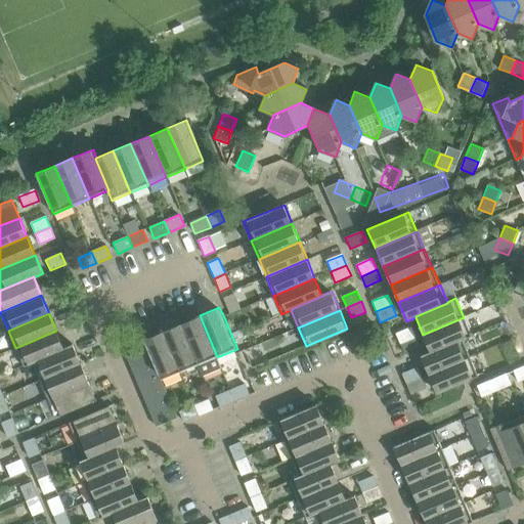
[(217,357),(200,315),(180,323),(199,365),(203,377),(222,368),(217,357)]
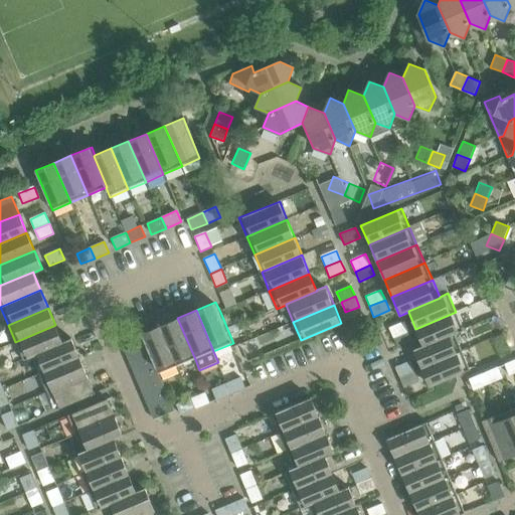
[(464,330),(456,312),(415,329),(422,345),(423,347),(454,333),(455,335),(464,330)]
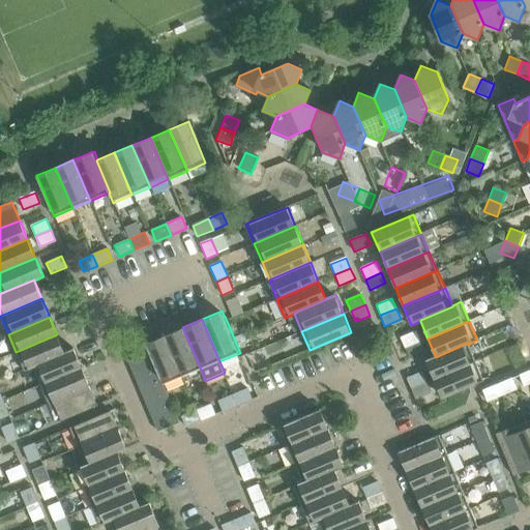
[(201,370),(182,327),(164,334),(181,378),(201,370)]
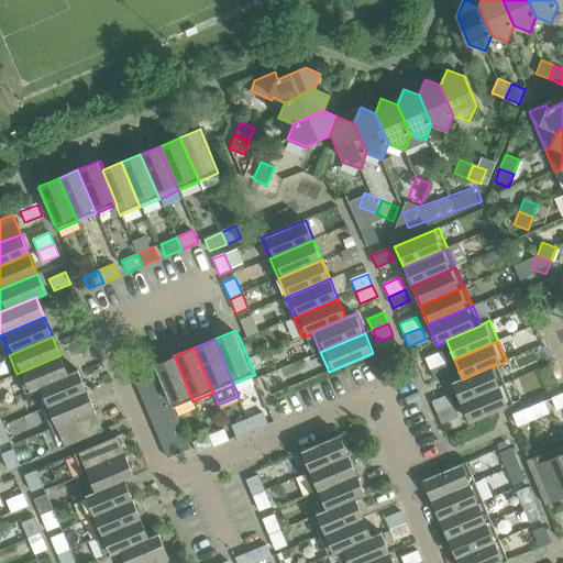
[(446,363),(442,351),(426,357),(430,371),(446,363)]
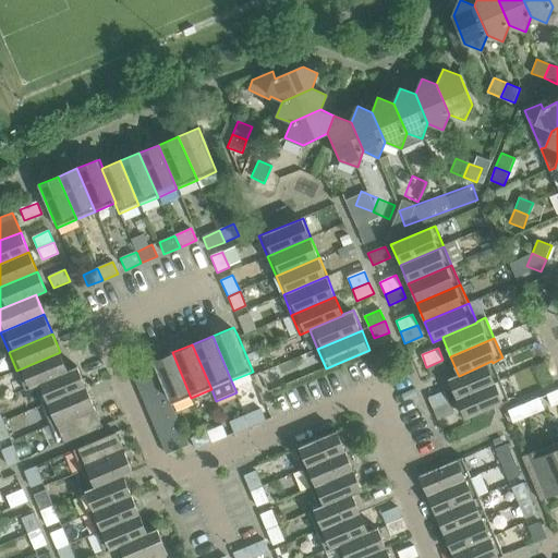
[(69,372),(68,371),(60,352),(16,371),(25,391),(35,387),(69,372)]
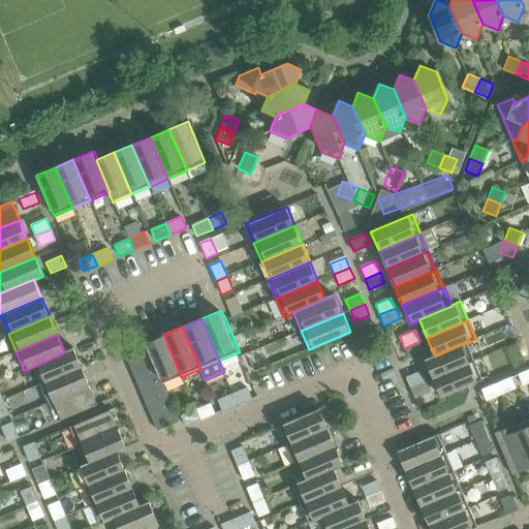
[(181,377),(163,334),(145,342),(149,352),(154,364),(159,375),(163,384),(181,377)]
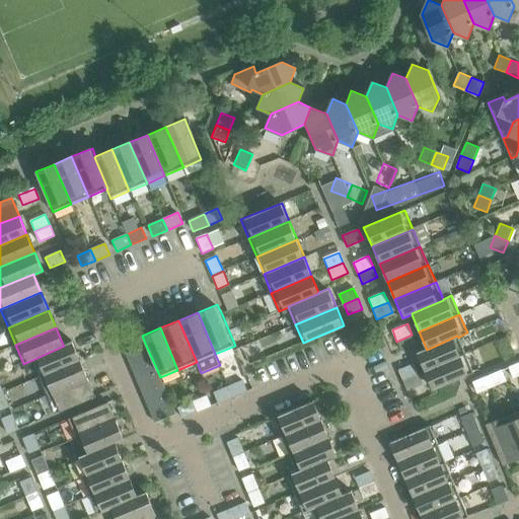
[(416,346),(412,335),(396,342),(400,352),(416,346)]
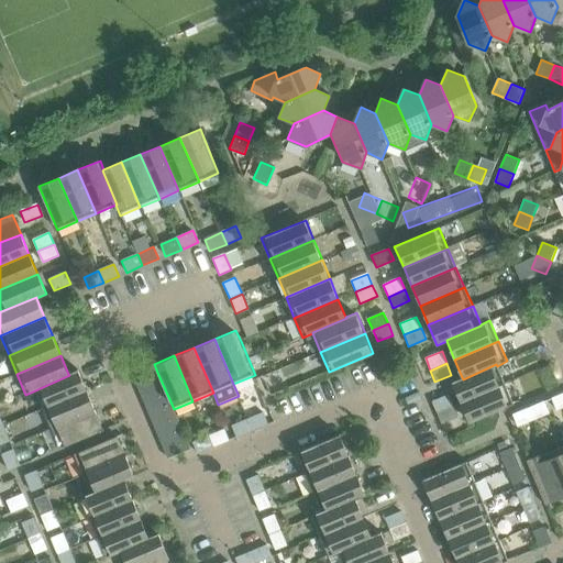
[(505,385),(497,366),(496,364),(463,379),(462,377),(452,382),(461,403),(505,385)]
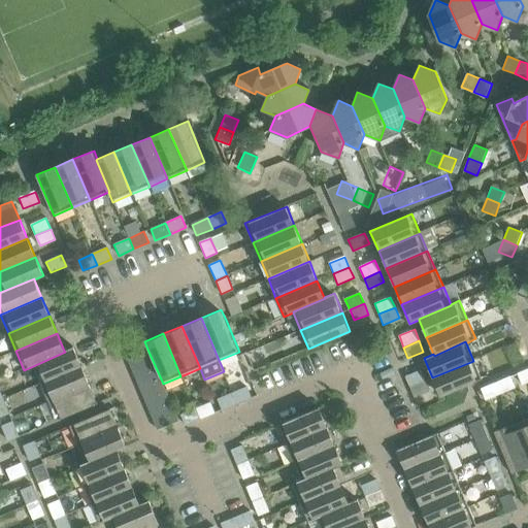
[(80,365),(73,348),(64,351),(65,352),(33,366),(40,383),(80,365)]
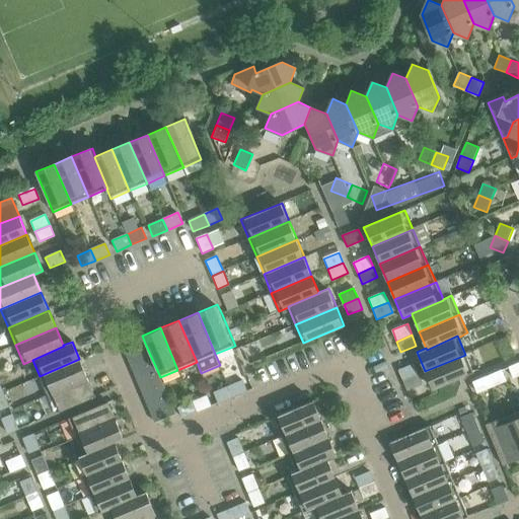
[(151,357),(146,346),(126,354),(131,366),(151,357)]
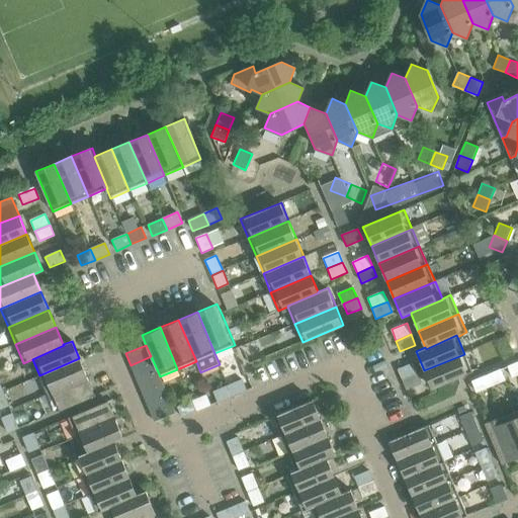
[(472,372),(464,354),(424,370),(433,390),(472,372)]
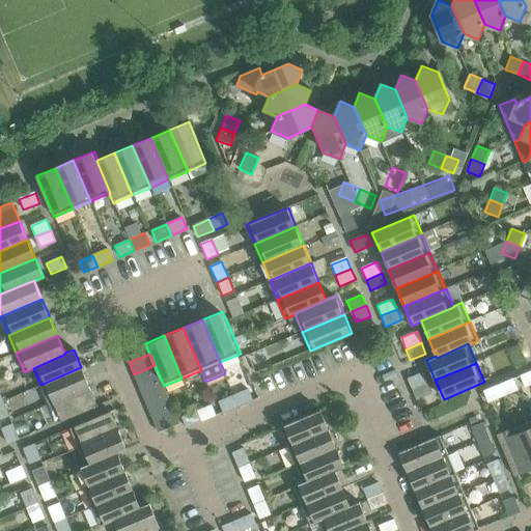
[(160,376),(155,365),(134,374),(139,386),(160,376)]
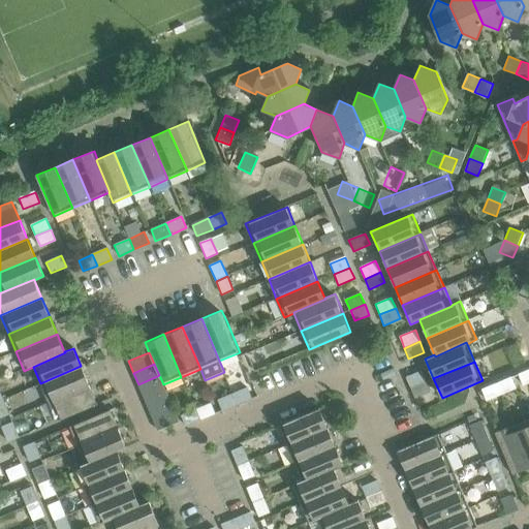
[(89,385),(81,366),(40,383),(49,403),(89,385)]
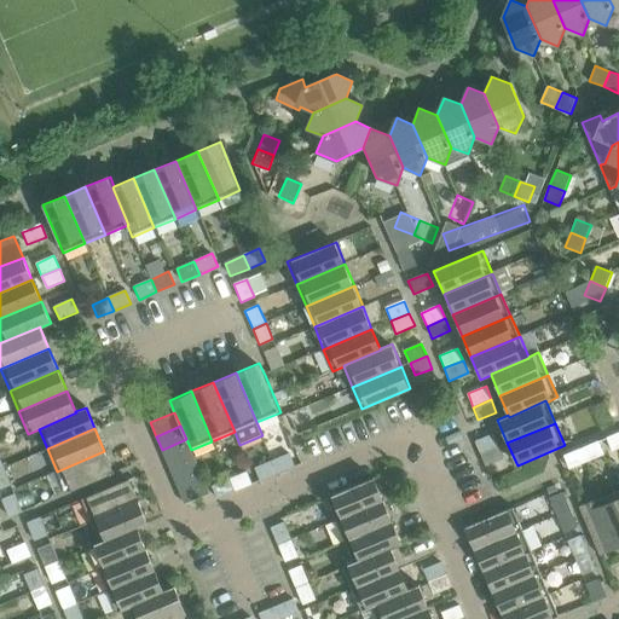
[(618,449),(618,433),(606,439),(612,452),(618,449)]
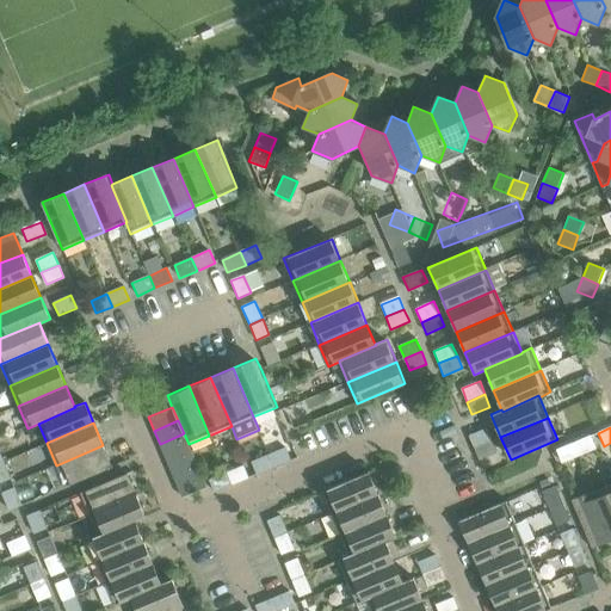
[(493,440),(488,429),(469,436),(474,448),(493,440)]
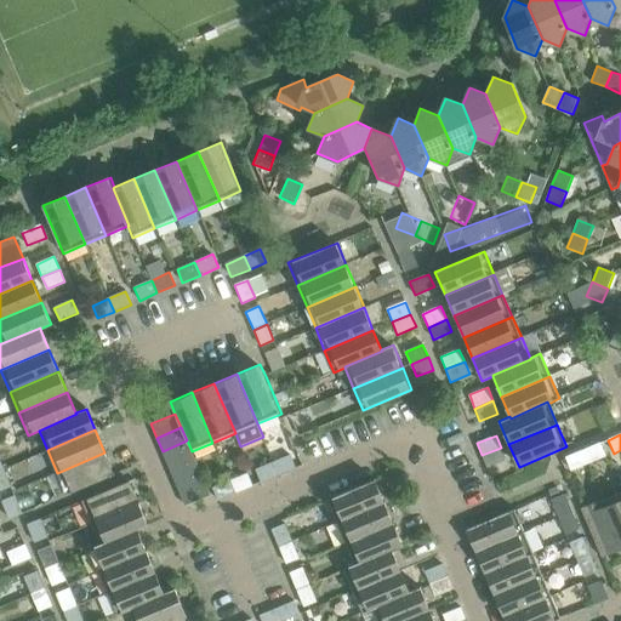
[(193,454),(192,451),(187,440),(163,451),(167,465),(193,454)]
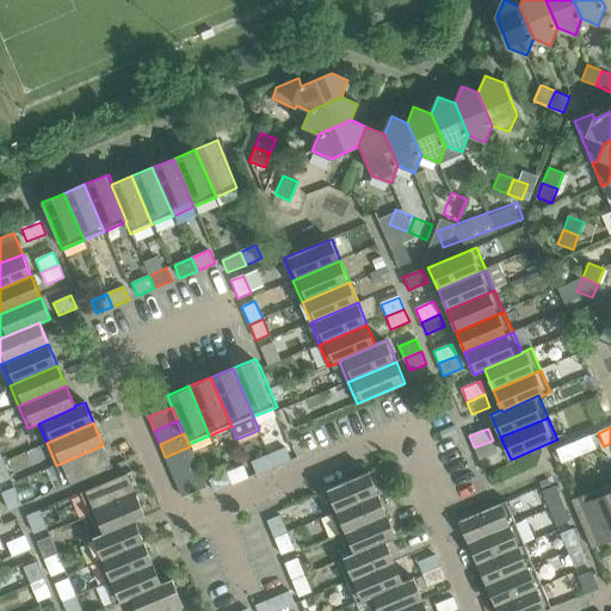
[(596,450),(591,437),(573,444),(579,457),(596,450)]
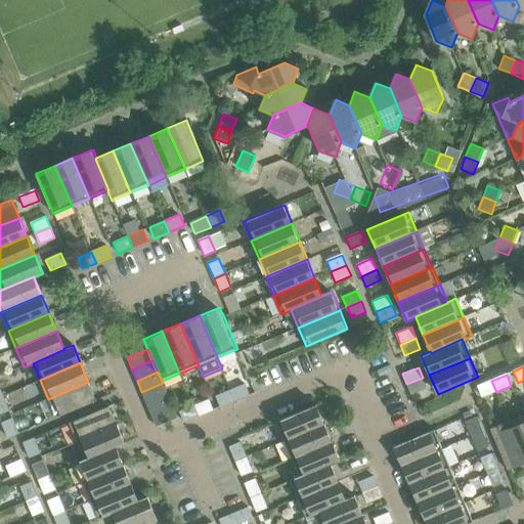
[(427,388),(423,378),(406,384),(411,394),(427,388)]
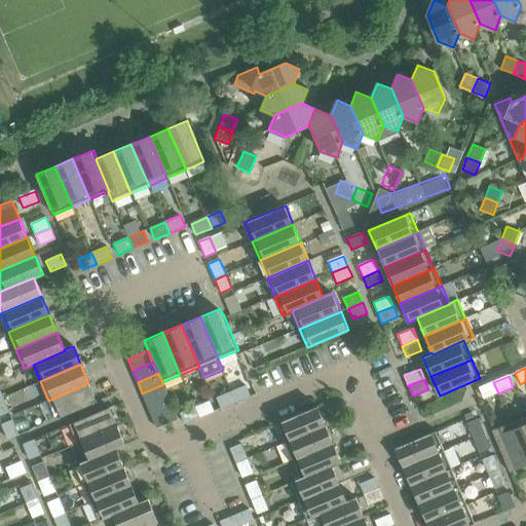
[(498,393),(493,382),(479,388),(484,401),(498,393)]
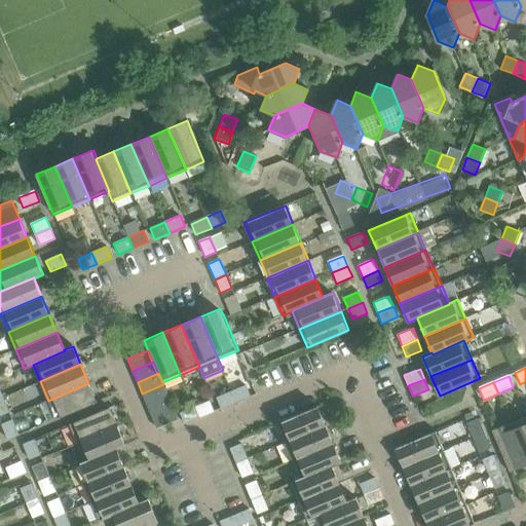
[(97,403),(88,383),(48,401),(57,419),(97,403)]
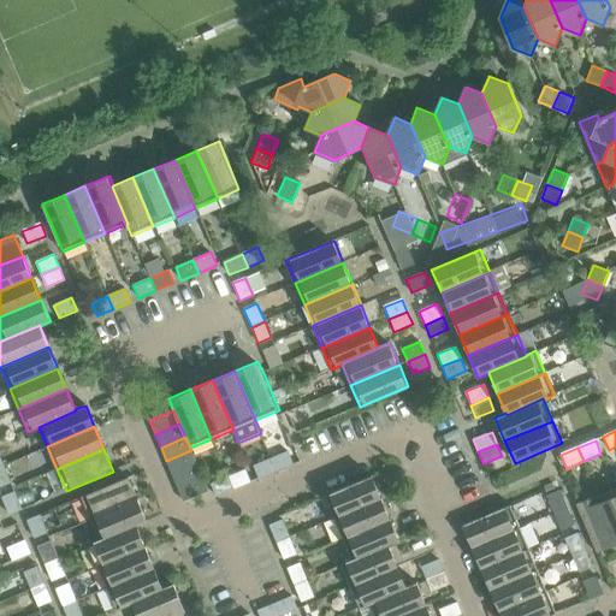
[(197,463),(194,457),(191,450),(166,461),(172,474),(197,463)]
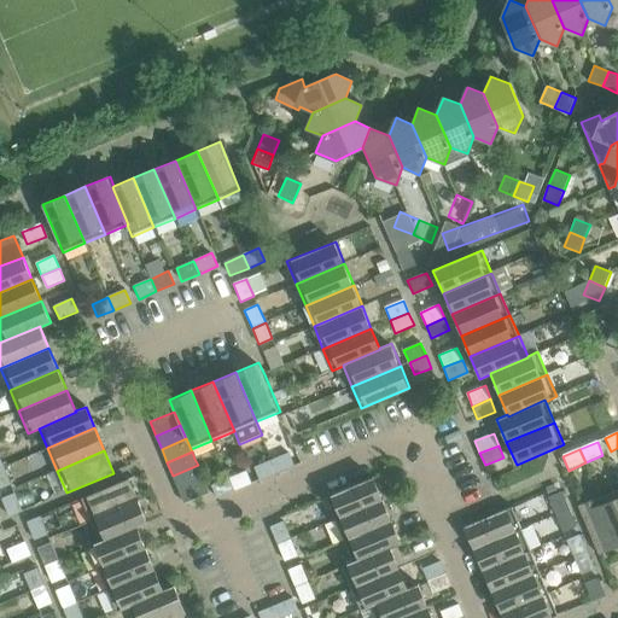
[(295,466),(290,453),(272,460),(278,473),(295,466)]
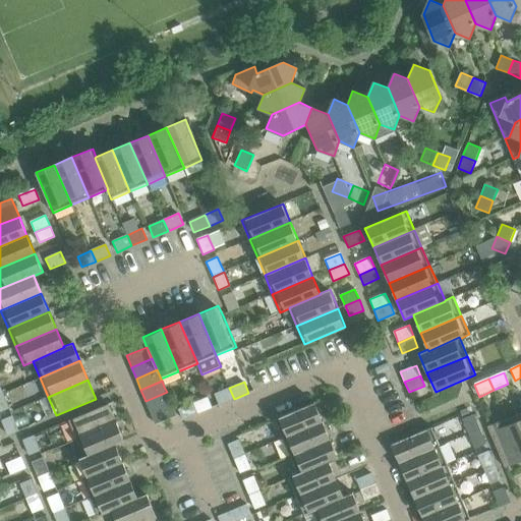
[(234,399),(229,388),(215,395),(219,405),(234,399)]
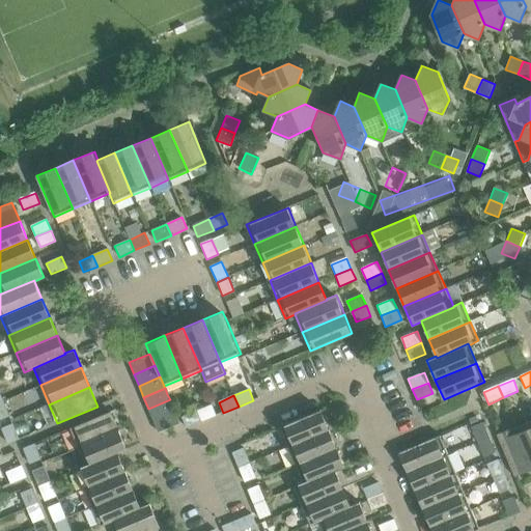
[(174,412),(170,399),(148,409),(154,420),(174,412)]
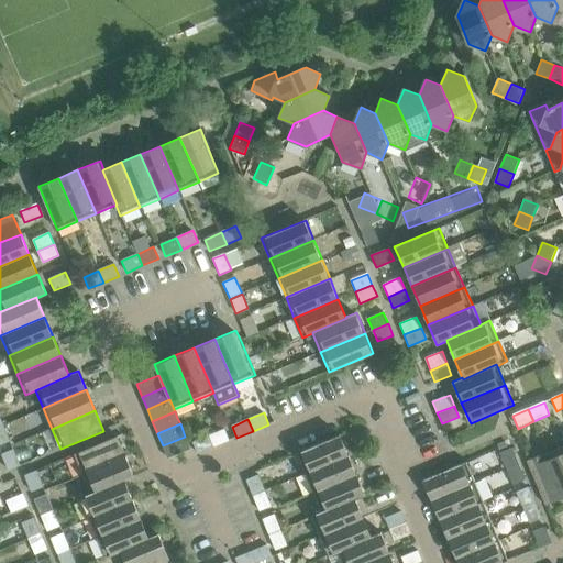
[(0,445),(9,442),(3,426),(0,427),(0,445)]
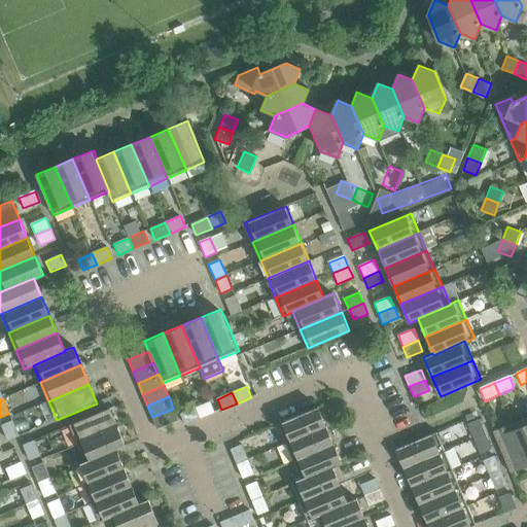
[(214,413),(210,401),(195,408),(200,419),(214,413)]
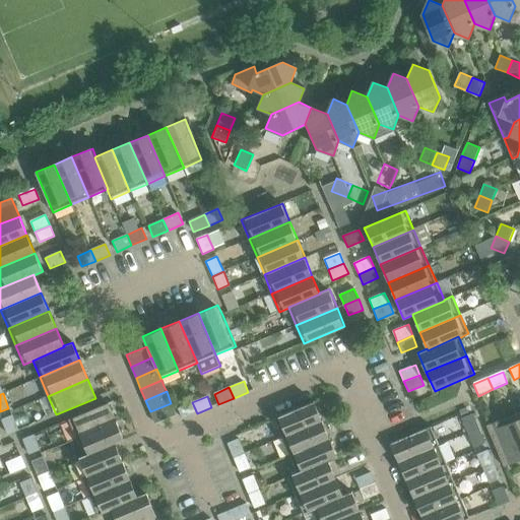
[(197,413),(192,402),(178,408),(183,419),(197,413)]
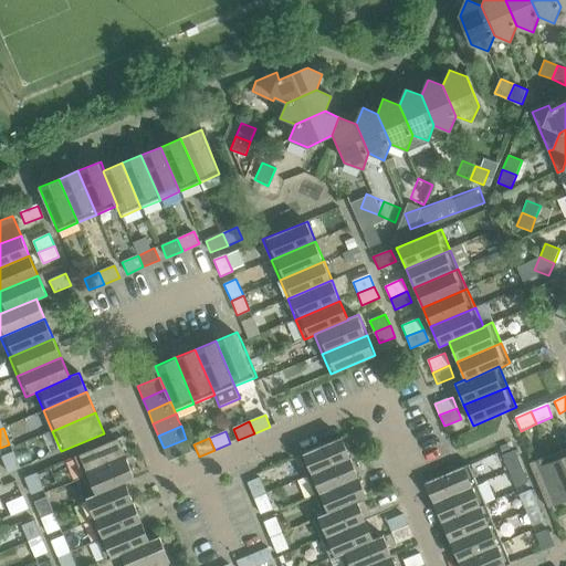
[(127,460),(118,439),(74,458),(83,478),(127,460)]
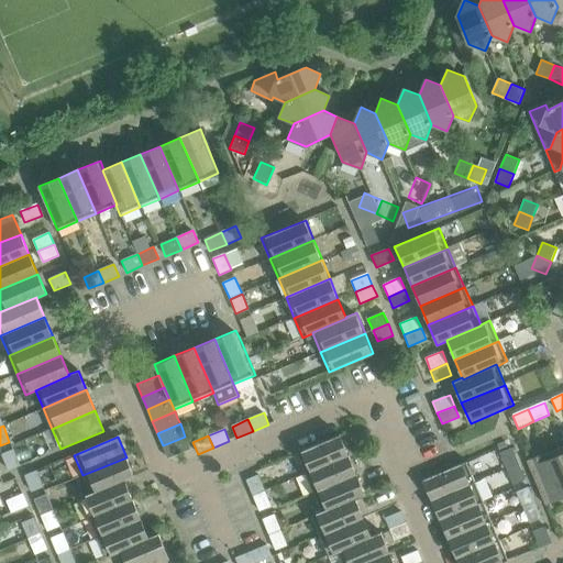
[(190,448),(185,437),(163,445),(167,457),(190,448)]
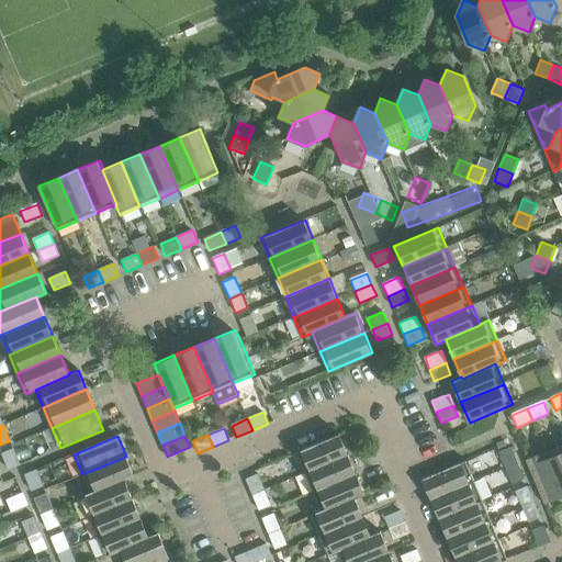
[(348,457),(339,436),(296,453),(304,474),(348,457)]
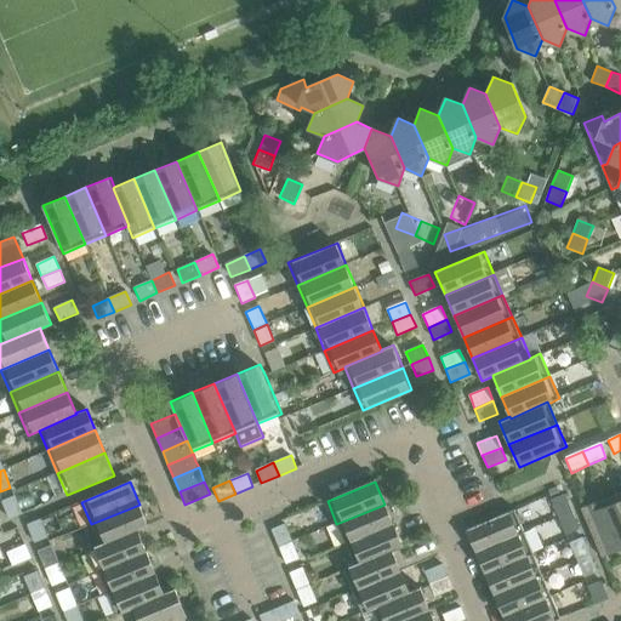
[(620,491),(603,500),(620,543),(620,491)]
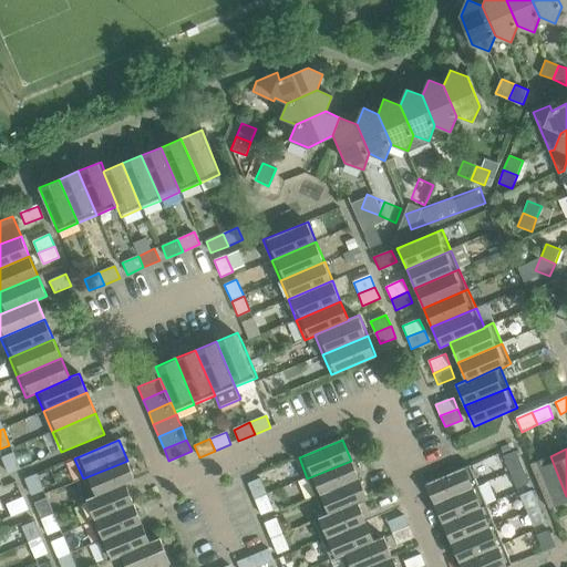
[(522,467),(515,451),(503,456),(509,472),(522,467)]
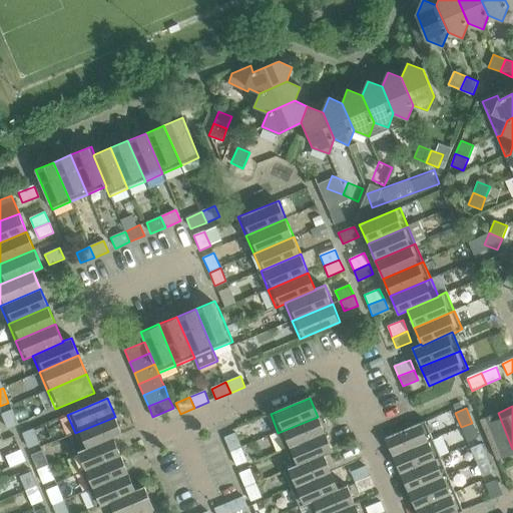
[(18,424),(13,410),(2,415),(7,429),(18,424)]
